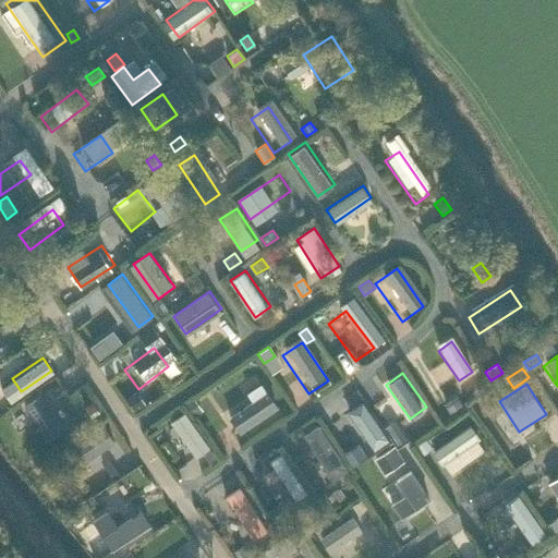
[(228,413),(241,433),(279,409),(266,388),(228,413)]
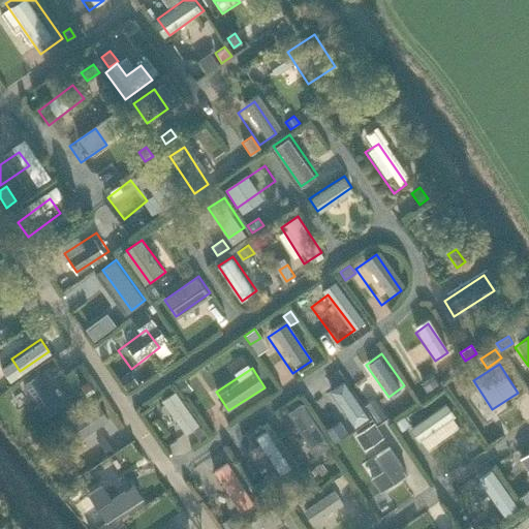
[(138,384),(129,371),(119,378),(128,392),(138,384)]
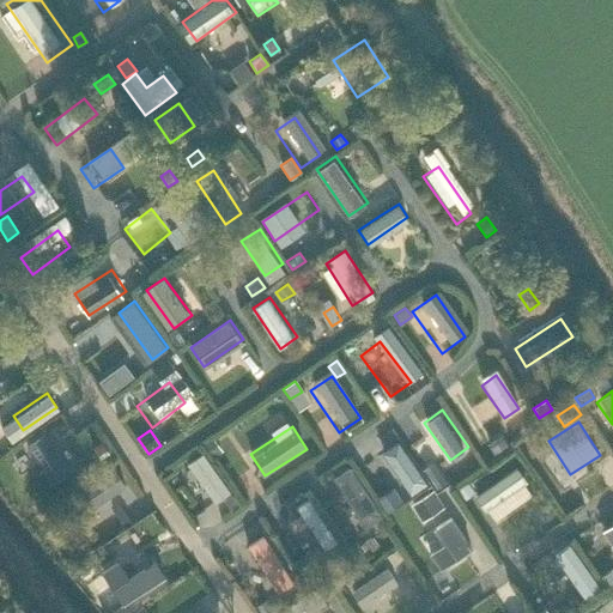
[(501,436),(487,444),(493,454),(507,445),(501,436)]
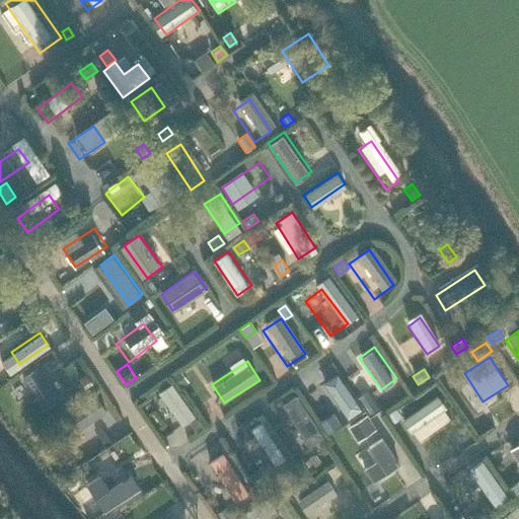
[(56,397),(35,370),(25,378),(45,405),(56,397)]
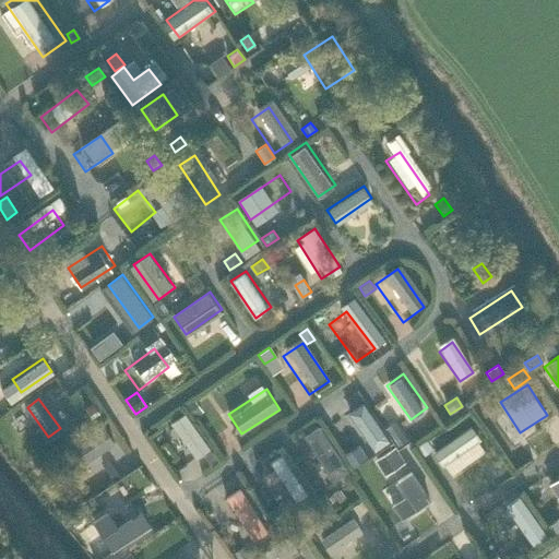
[(186,405),(194,416),(202,411),(193,400),(186,405)]
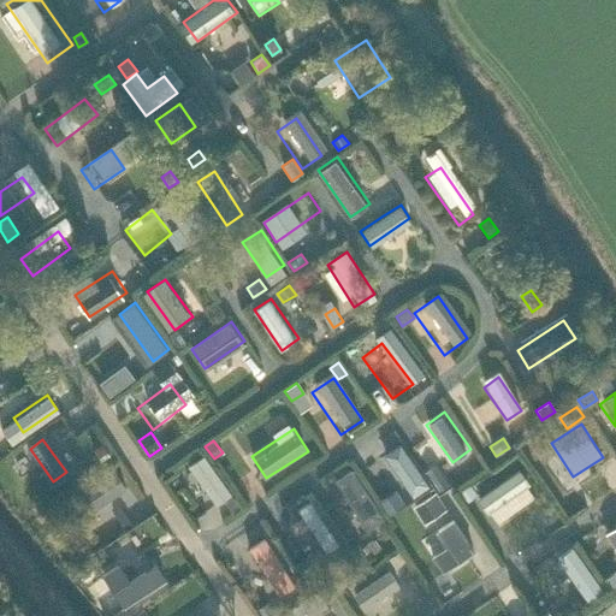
[(101,444),(93,450),(100,461),(108,456),(101,444)]
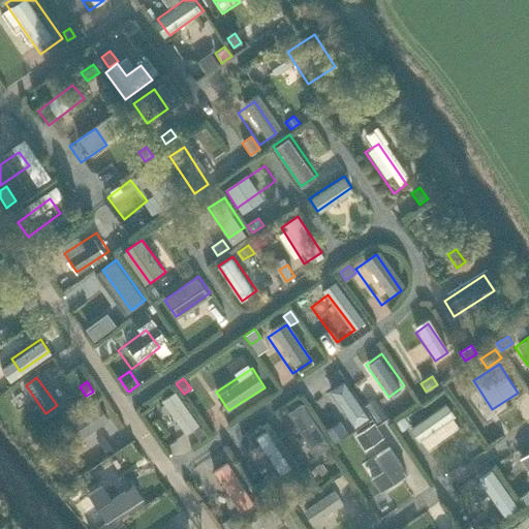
[(362,407),(344,381),(334,390),(350,414),(362,407)]
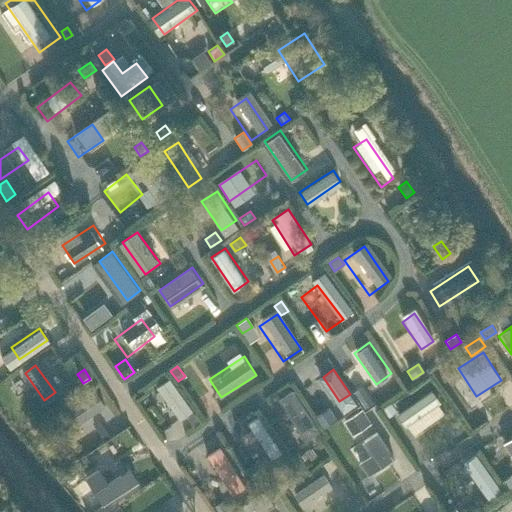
[(192,406),(170,376),(156,386),(178,416),(192,406)]
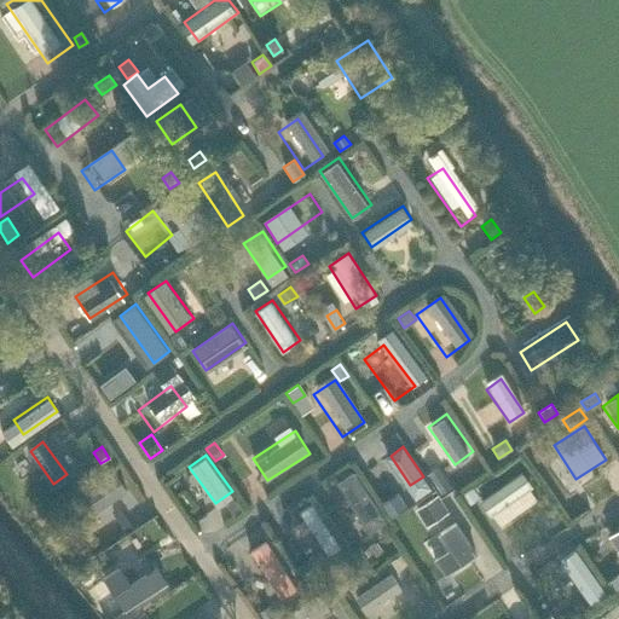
[(388,515),(356,467),(334,481),(366,530),(388,515)]
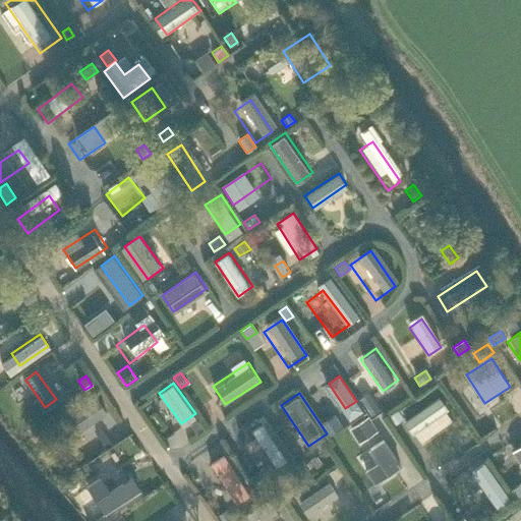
[(360,398),(367,408),(372,414),(380,409),(367,393),(360,398)]
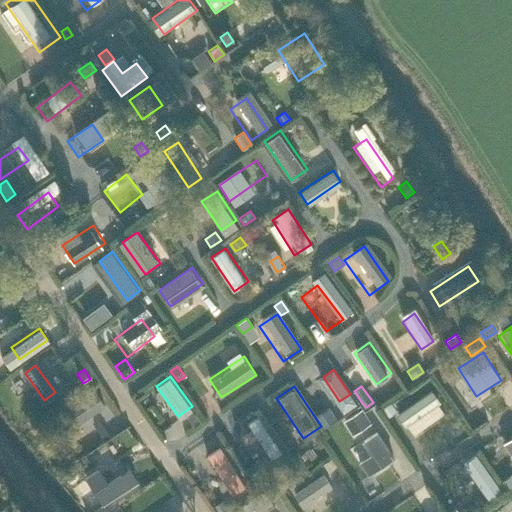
[(399,408),(410,423),(441,401),(431,386),(399,408)]
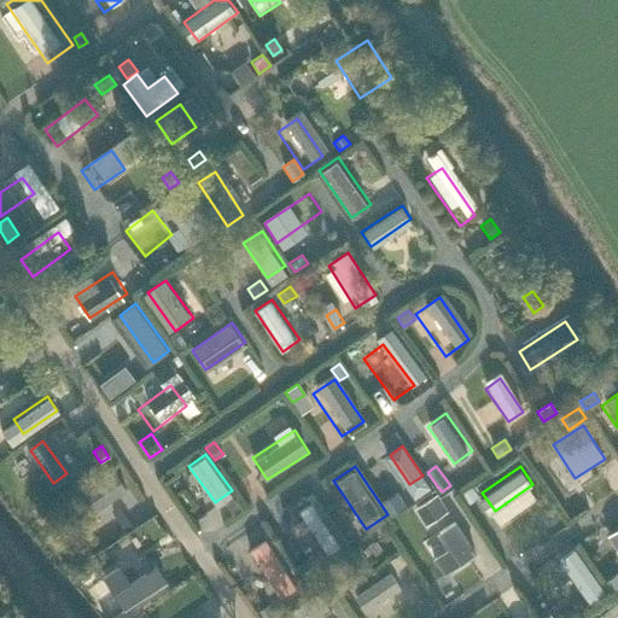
[(87,516),(126,489),(111,468),(73,496),(87,516)]
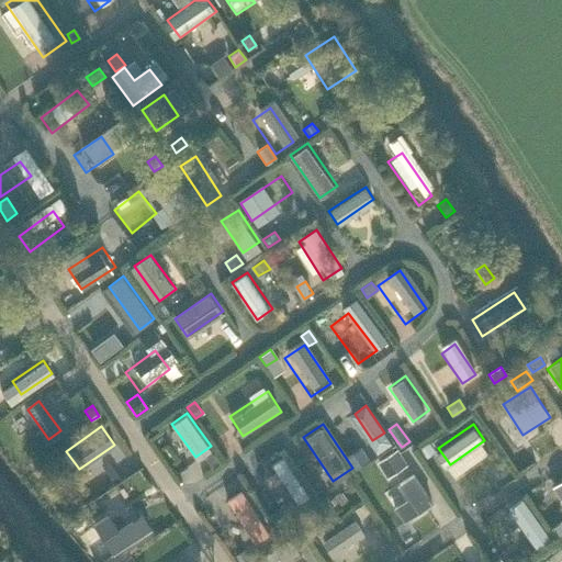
[(428,442),(417,449),(422,458),(433,451),(428,442)]
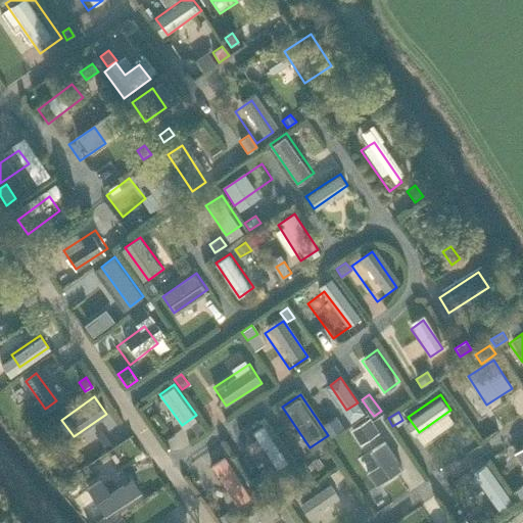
[(352,425),(362,439),(381,428),(372,414),(352,425)]
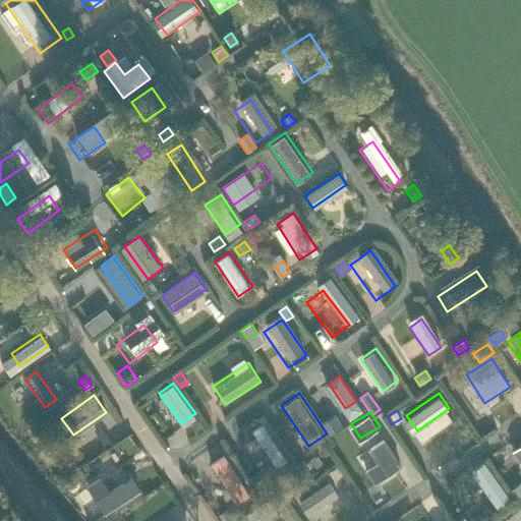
[(334,415),(322,423),(330,436),(342,426),(334,415)]
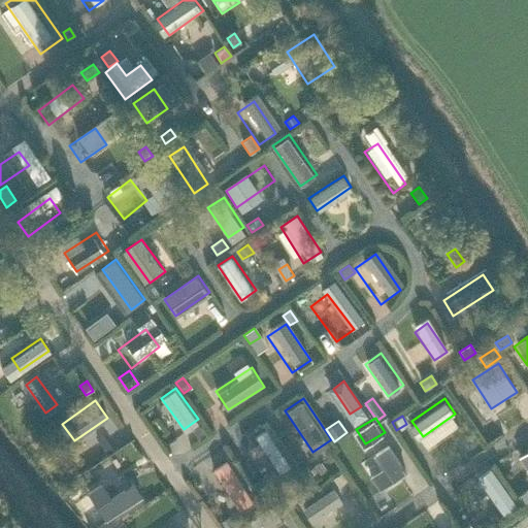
[(206,436),(199,426),(192,431),(200,440),(206,436)]
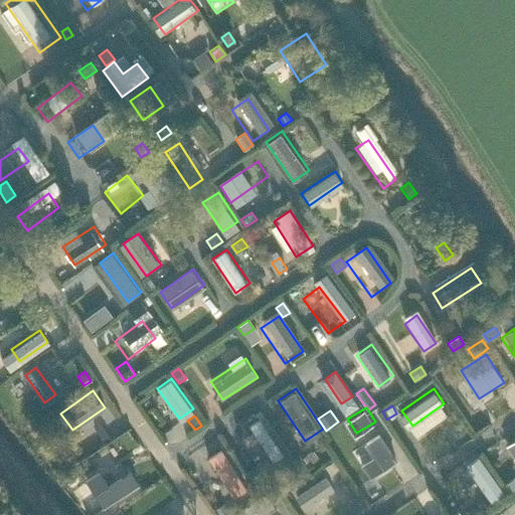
[(285,452),(262,416),(248,425),(272,460),(285,452)]
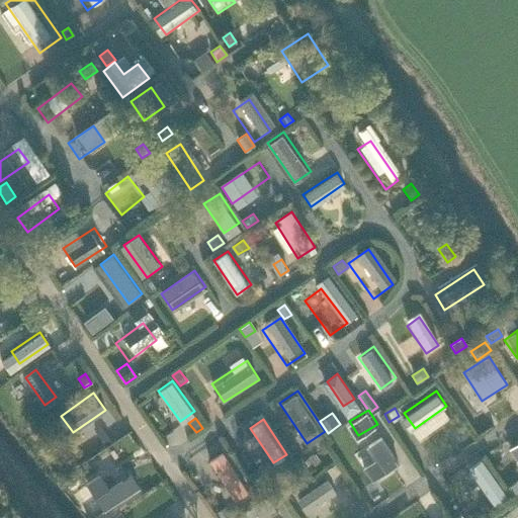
[(402,463),(383,436),(352,455),(370,484),(402,463)]
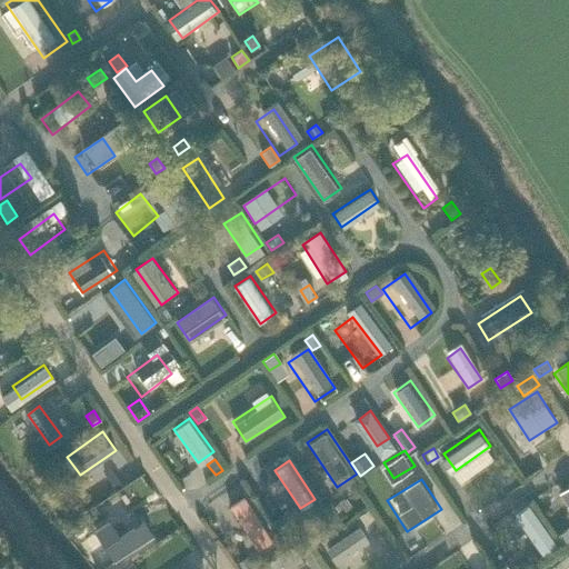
[(246,493),(228,506),(256,546),(273,532),(246,493)]
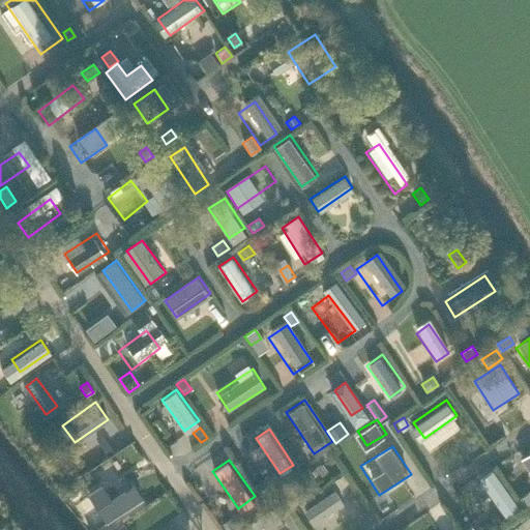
[(322,464),(311,471),(316,478),(327,471),(322,464)]
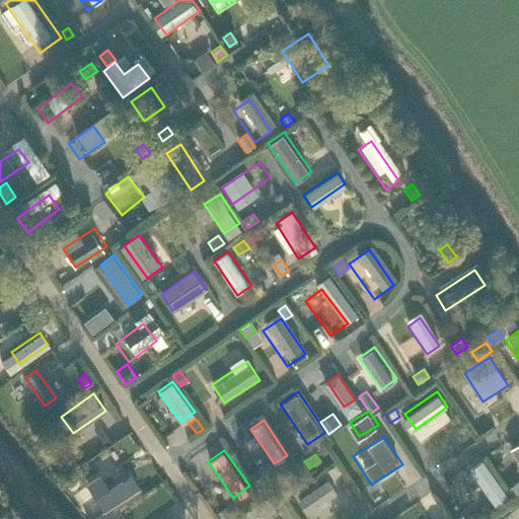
[(485,458),(467,470),(489,501),(506,489),(496,474),(485,458)]
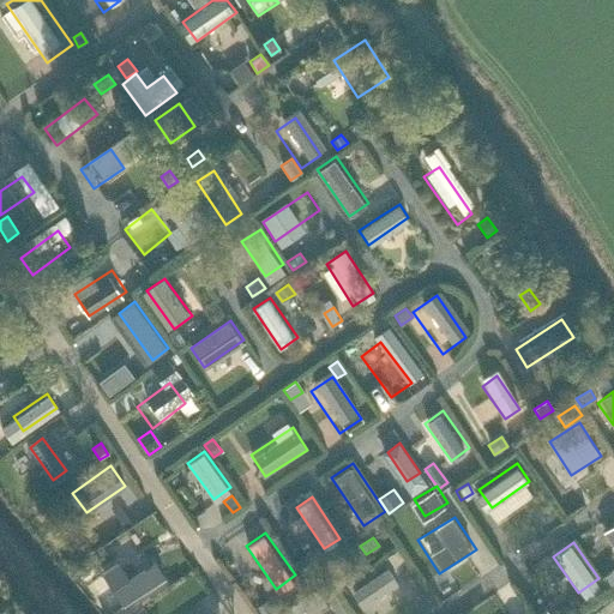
[(387,557),(393,567),(403,560),(397,551),(387,557)]
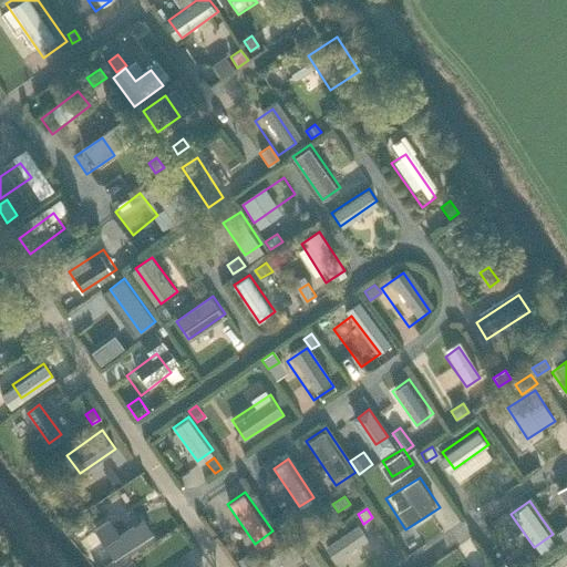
[(269,519),(277,531),(288,523),(281,512),(269,519)]
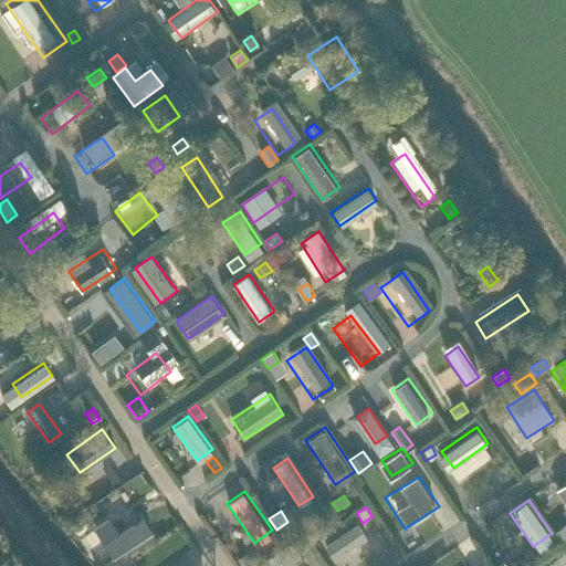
[(123,551),(150,531),(138,515),(112,535),(123,551)]
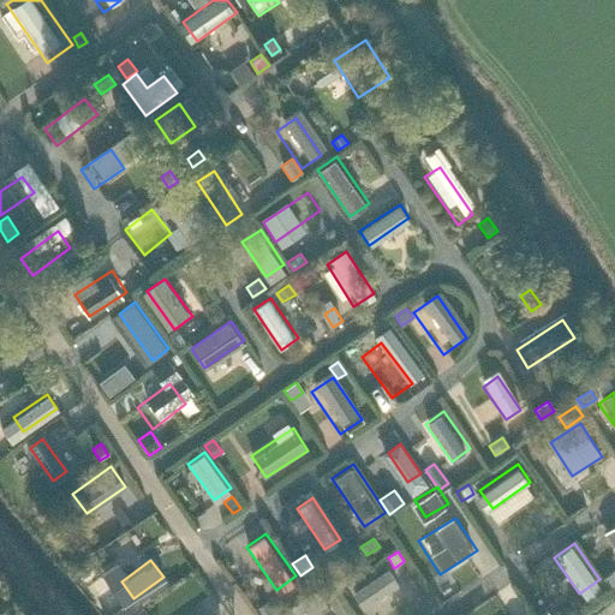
[(360,609),(398,583),(386,566),(348,591),(360,609)]
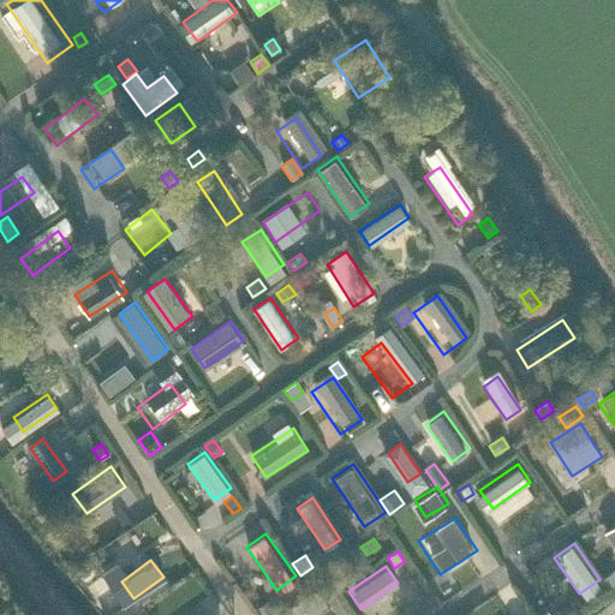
[(614,585),(614,573),(614,572),(602,580),(609,590),(614,585)]
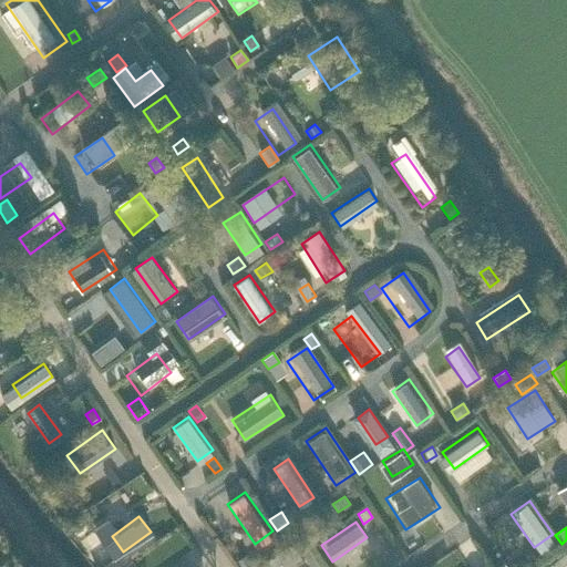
[(482,566),(466,545),(449,557),(455,566),(482,566)]
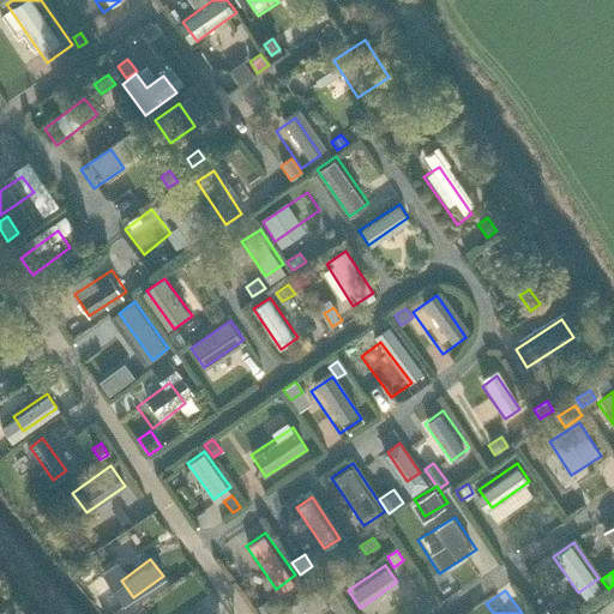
[(613,613),(613,593),(585,613),(613,613)]
